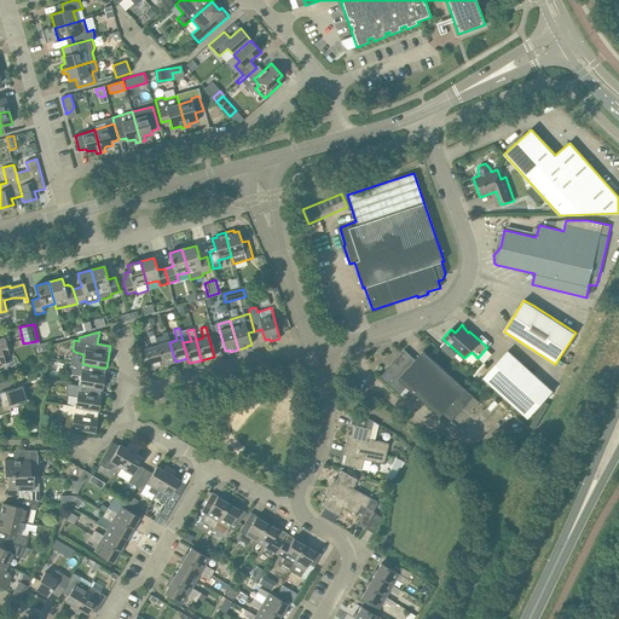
[(162,365),(175,362),(169,342),(167,331),(162,333),(162,335),(155,337),(162,365)]
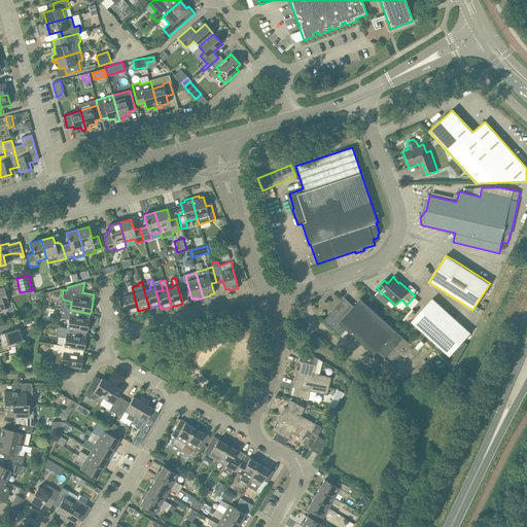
[(138,311),(132,287),(131,285),(127,286),(130,294),(123,296),(127,314),(138,311)]
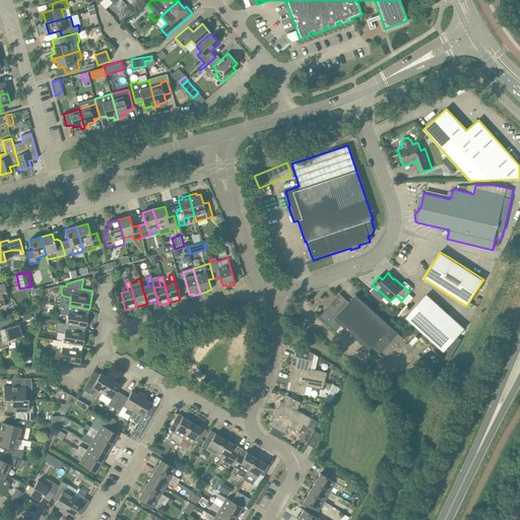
[(398,333),(361,299),(355,295),(348,303),(339,294),(319,316),(336,331),(342,325),(370,349),(373,346),(380,353),(398,333)]
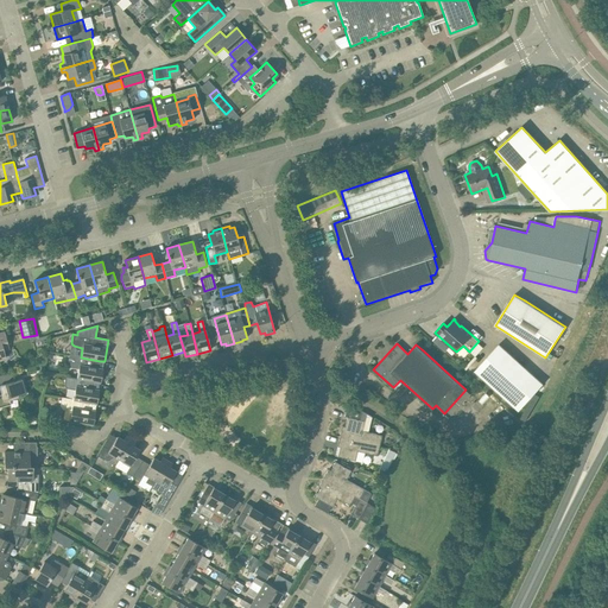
[(543,384),(507,353),(499,344),(475,371),(519,411),(543,384)]
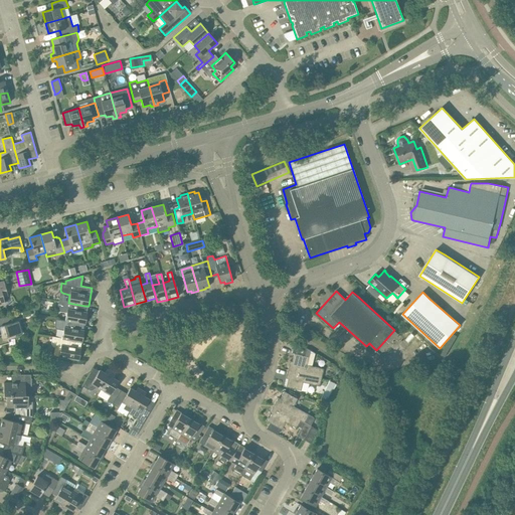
[(84,306),(68,303),(58,301),(57,308),(59,311),(66,312),(65,321),(81,323),(86,324),(88,312),(89,306),(84,306)]
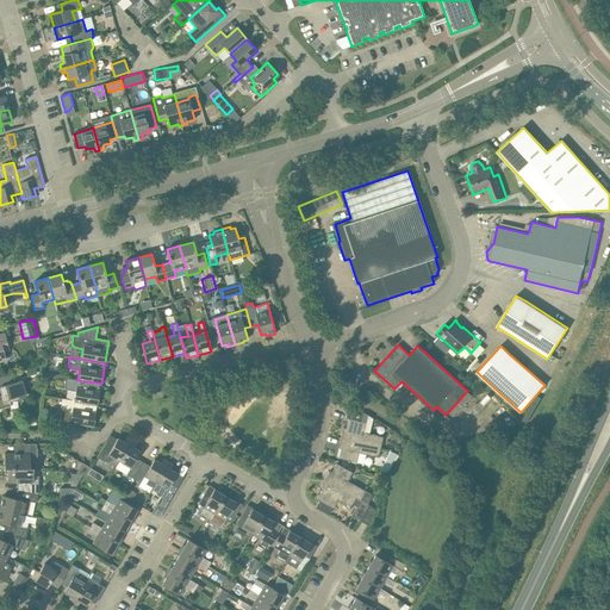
[(10,400),(18,398),(17,396),(25,393),(22,380),(16,381),(13,373),(0,377),(0,391),(1,396),(0,396),(0,409),(11,406),(10,400)]
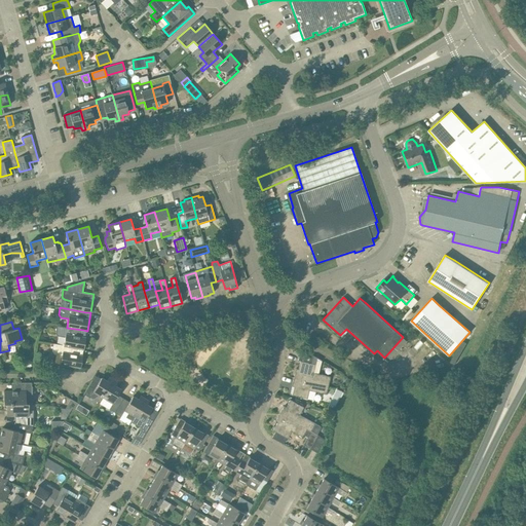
[(64,345),(80,348),(83,349),(85,337),(82,337),(83,330),(67,328),(57,326),(55,333),(58,336),(65,337),(64,345)]
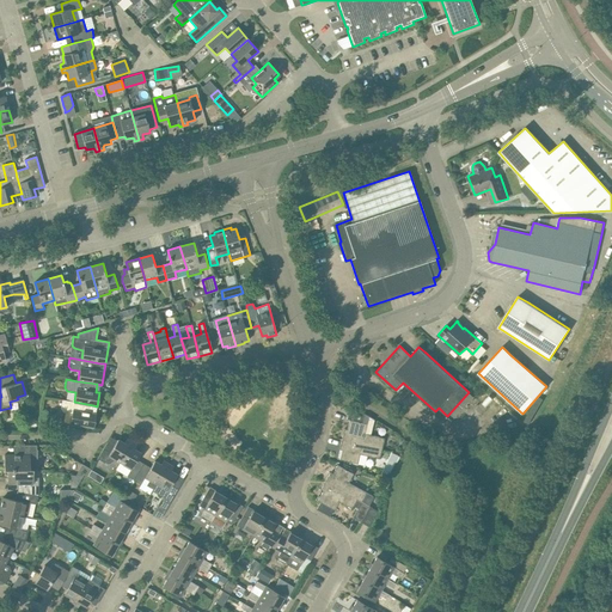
[(93,405),(74,402),(62,401),(61,409),(63,412),(72,414),(71,423),(93,428),(97,407),(93,405)]
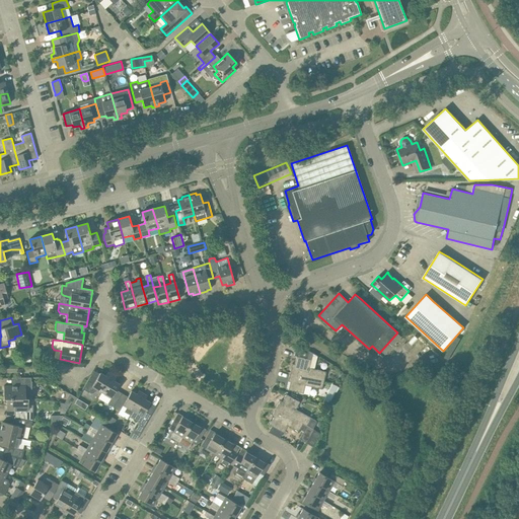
[(290,372),(324,380),(326,372),(314,369),(317,356),(309,351),(295,348),(294,355),(296,356),(294,364),(292,364),(290,372)]
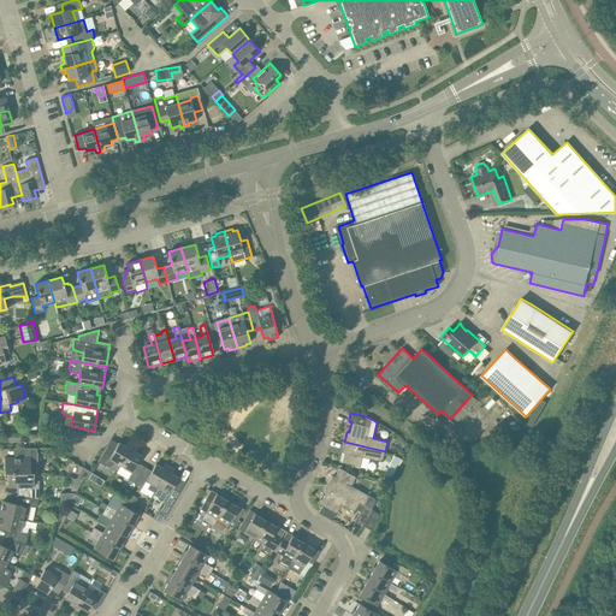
[(114,462),(120,466),(132,445),(128,442),(125,446),(119,442),(114,449),(107,445),(98,462),(105,466),(106,465),(106,466),(110,466),(112,465),(113,465),(114,462)]
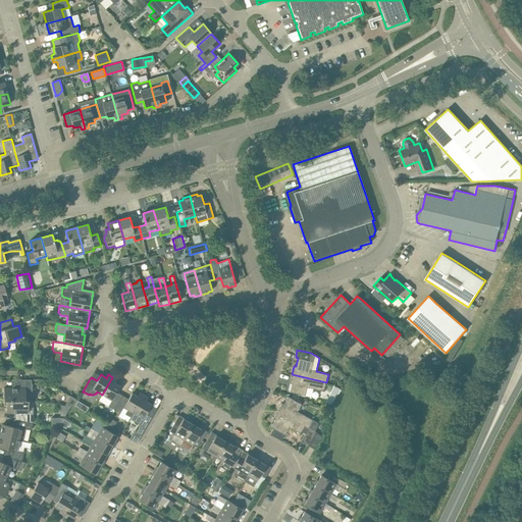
[(323,392),(326,382),(292,374),(290,383),(292,383),(290,392),(305,396),(307,387),(323,392)]
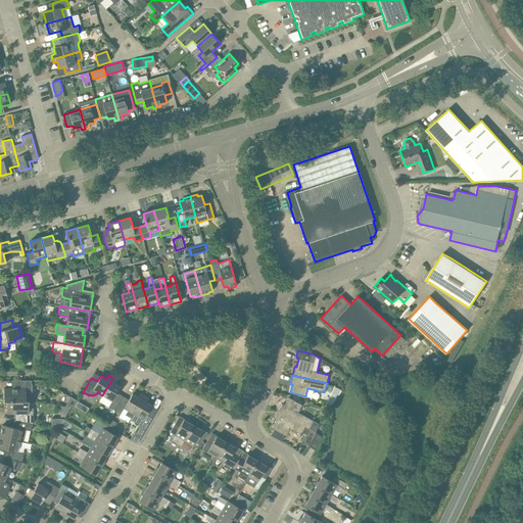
[(116,380),(112,378),(102,395),(111,401),(108,407),(114,411),(116,407),(123,396),(116,392),(121,387),(114,383),(116,380)]
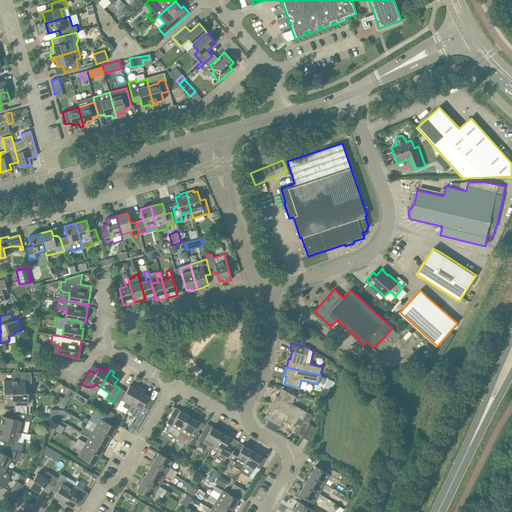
[(6,392),(26,392),(27,392),(31,393),(31,372),(16,372),(16,380),(4,380),(4,392),(6,392)]
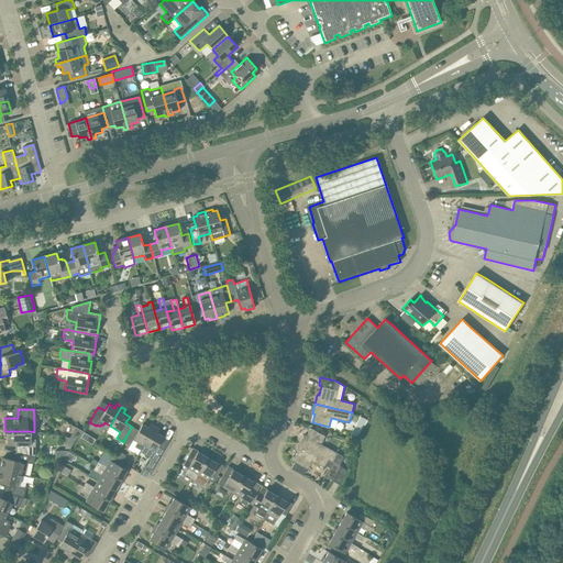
[(359,416),(350,434),(357,438),(366,419),(359,416)]
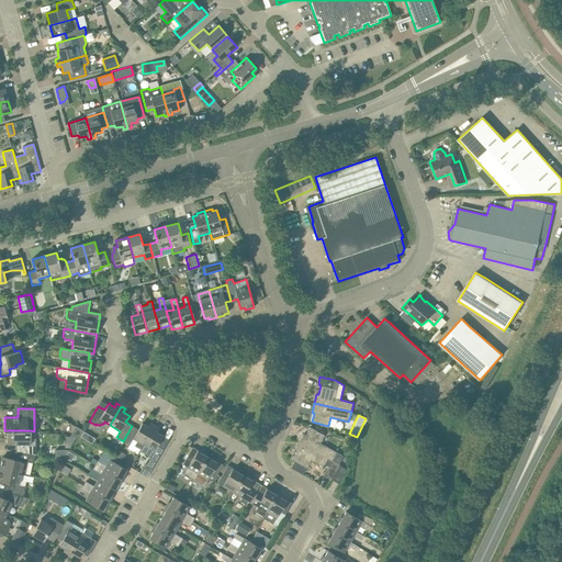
[(143,445),(155,426),(150,423),(148,427),(142,423),(133,438),(137,441),(134,446),(141,449),(143,445)]
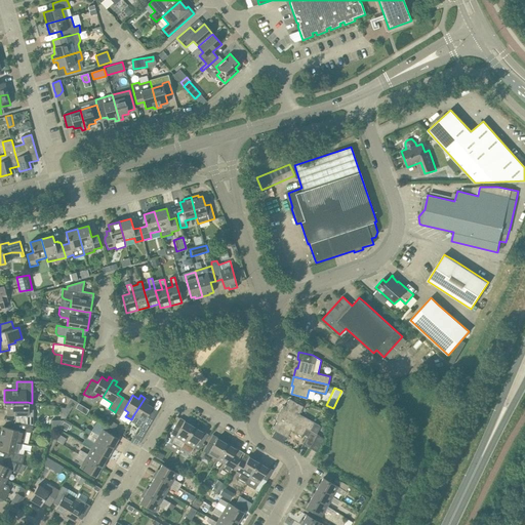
[(78,403),(71,398),(68,403),(66,408),(71,408),(72,407),(75,408),(75,407),(78,403)]
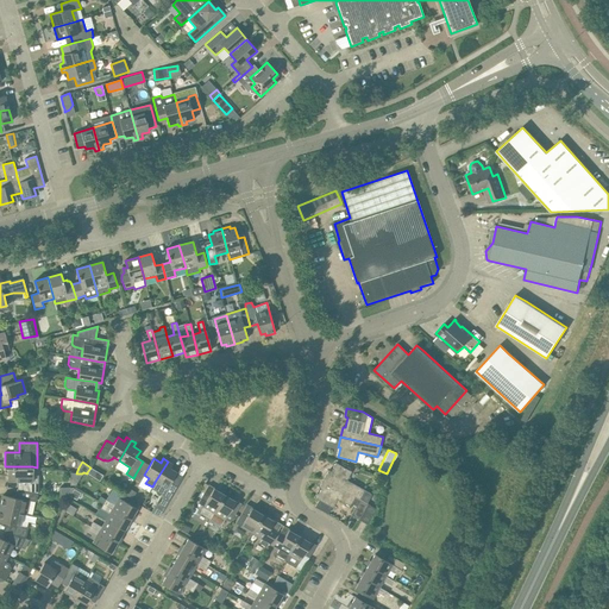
[(173,464),(168,462),(155,482),(161,485),(157,491),(170,500),(177,487),(170,483),(176,472),(170,468),(173,464)]
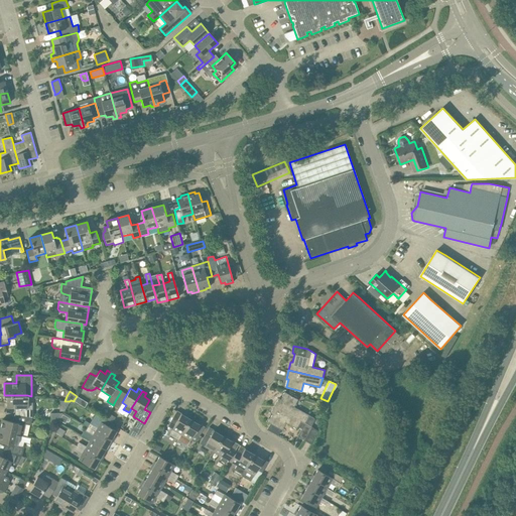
[(274,406),(310,426),(314,419),(313,417),(293,407),(298,399),(284,392),(280,399),(278,398),(274,406)]
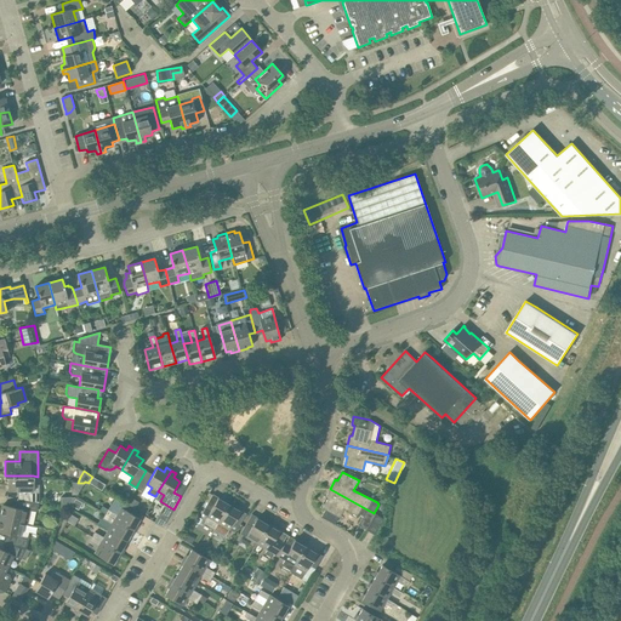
[(23,500),(38,503),(38,485),(35,485),(35,477),(33,476),(32,476),(7,476),(7,490),(22,490),(23,500)]
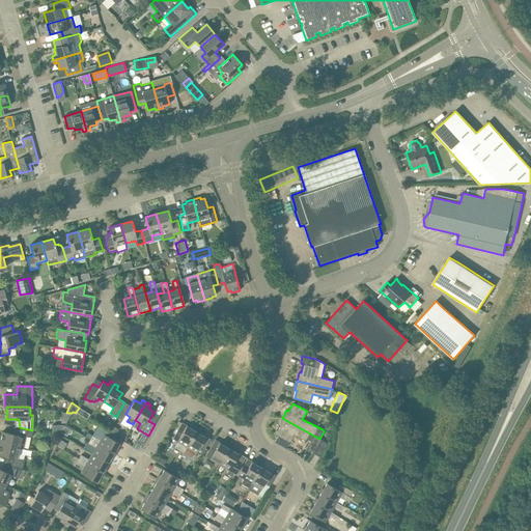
[(320,440),(319,439),(282,418),(278,425),(280,427),(276,435),(278,436),(275,442),(286,448),(294,435),(305,441),(306,439),(310,441),(306,449),(313,453),(320,440)]
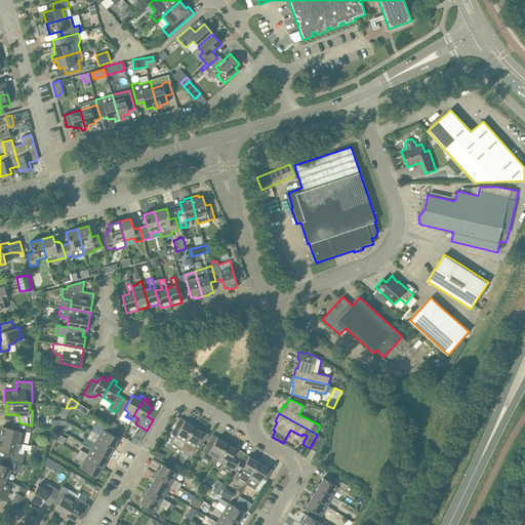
[(182,447),(194,427),(185,421),(185,420),(179,417),(170,434),(175,437),(172,442),(182,447)]
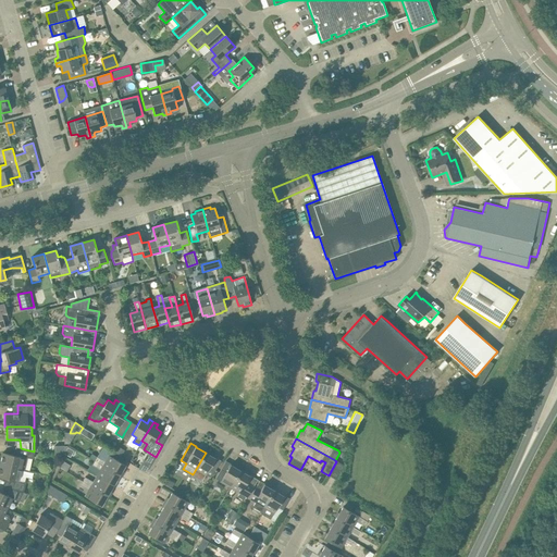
[(54,446),(54,454),(62,456),(67,446),(54,446)]
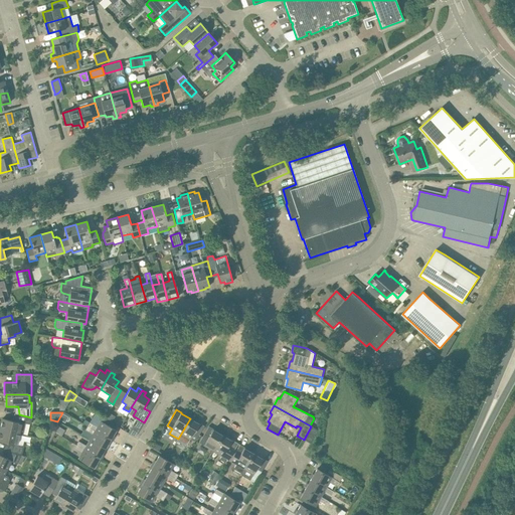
[(62,413),(59,419),(62,420),(65,422),(68,416),(62,413)]
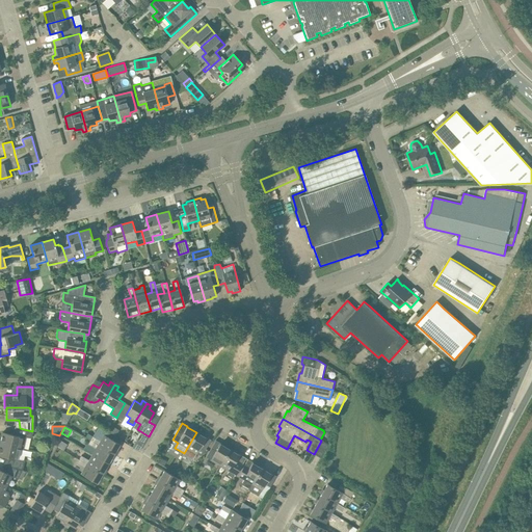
[(31,437),(32,431),(20,428),(18,428),(16,435),(2,432),(0,442),(0,443),(21,448),(23,449),(24,444),(26,436),(31,437)]
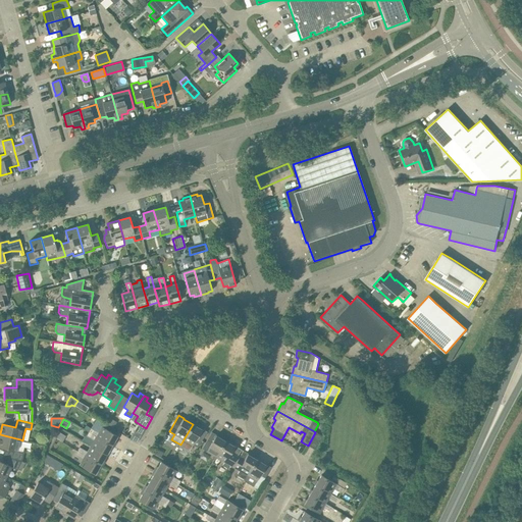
[(202,429),(193,424),(180,445),(190,451),(193,445),(198,448),(207,431),(202,428),(202,429)]
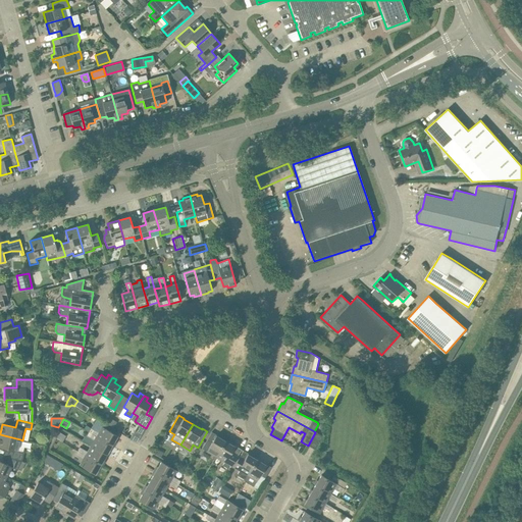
[(91,428),(89,431),(111,446),(117,435),(102,426),(98,432),(91,428)]
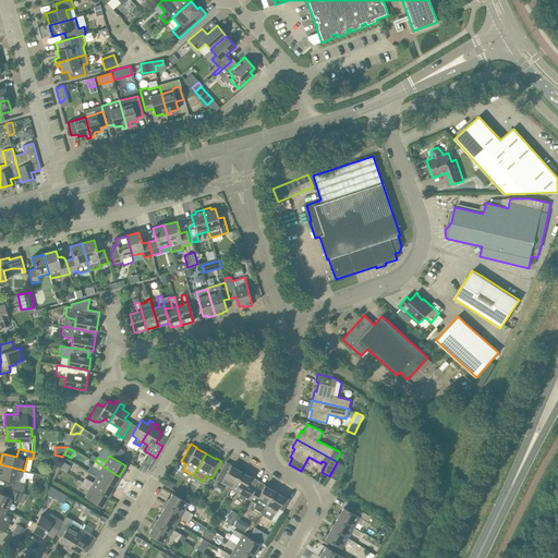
[(119,476),(95,461),(93,465),(100,470),(97,476),(113,486),(119,476)]
